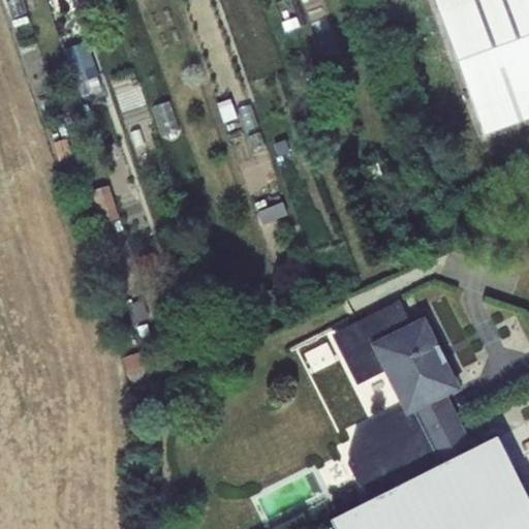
[(16,0),(8,0),(6,1),(13,22),(22,19),(16,0)]
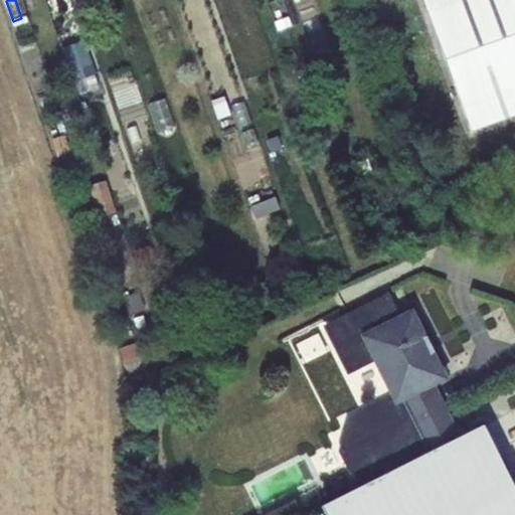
[(514,0),(421,0),(472,133),(514,117),(514,0)]
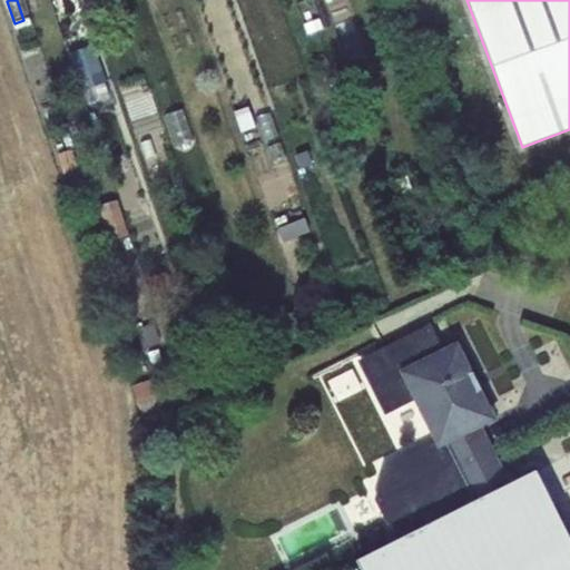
[(92,46),(68,55),(86,107),(111,98),(92,46)]
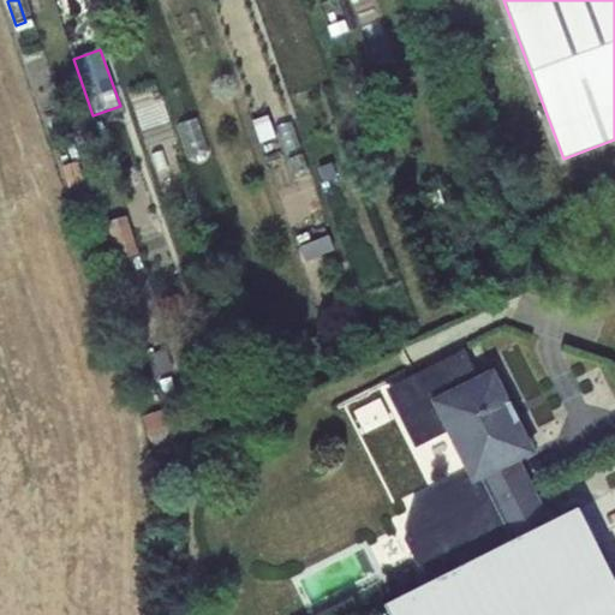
[(203,52),(190,55),(195,69),(207,64),(203,52)]
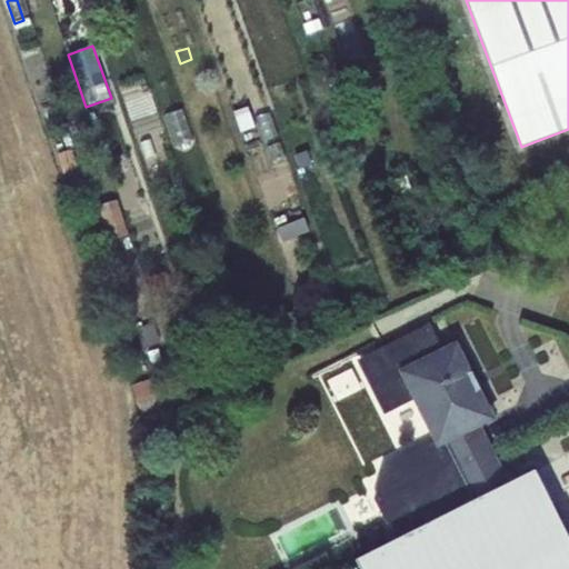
[(247,107),(233,111),(240,131),(253,127),(247,107)]
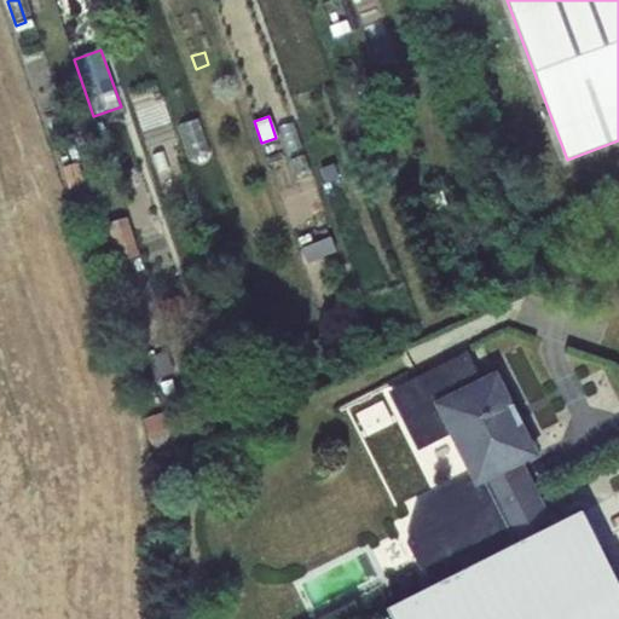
[(77,162),(62,167),(67,187),(82,183),(77,162)]
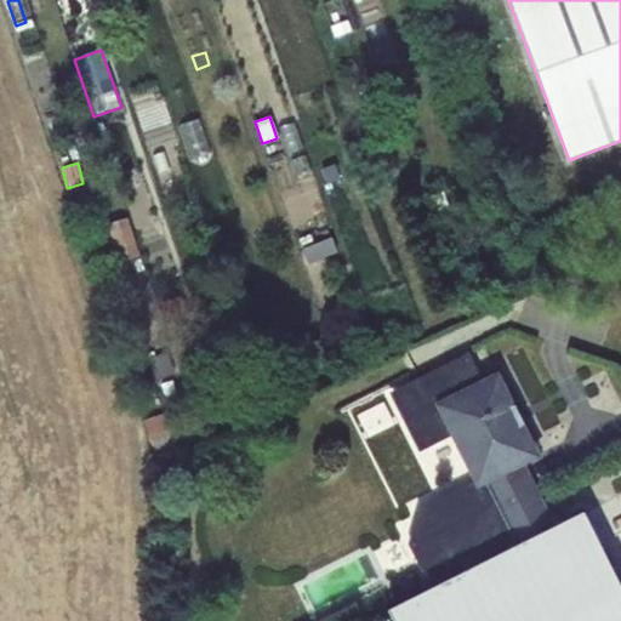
[(273,215),(262,218),(267,233),(278,229),(273,215)]
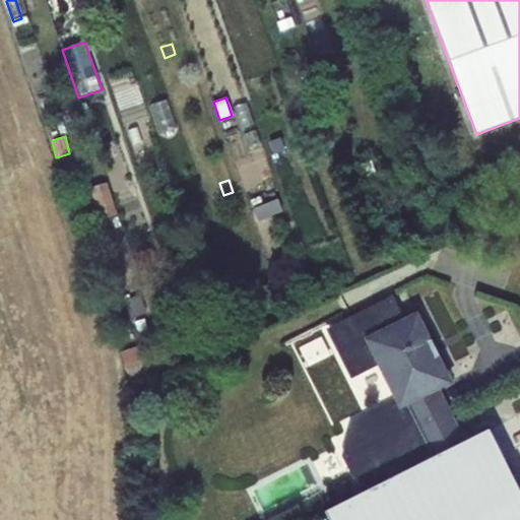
[(338,182),(332,185),(336,196),(342,193),(338,182)]
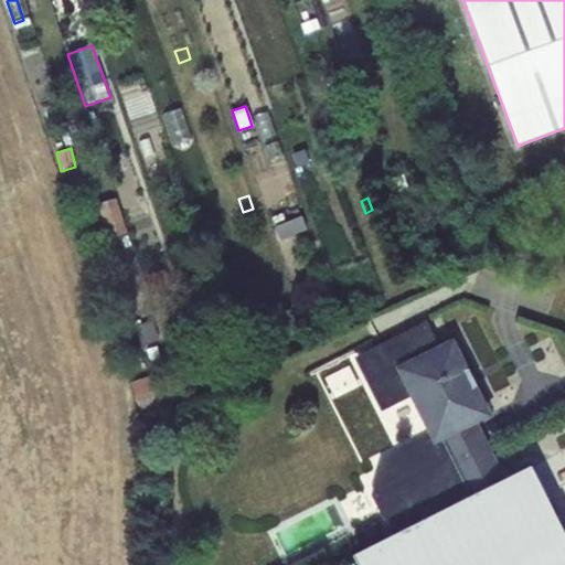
[(115,199),(97,204),(108,238),(126,233),(115,199)]
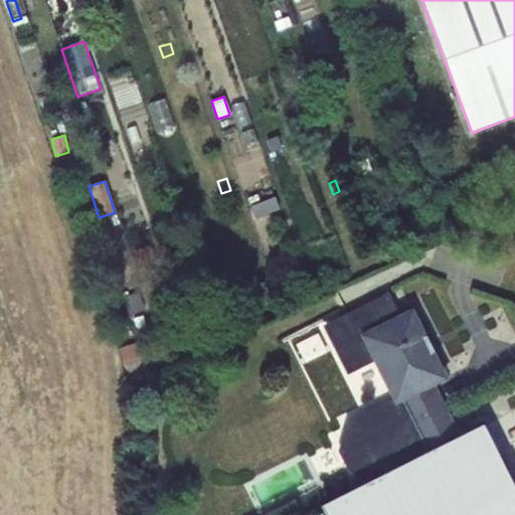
[(332,258),(320,264),(322,270),(335,265),(332,258)]
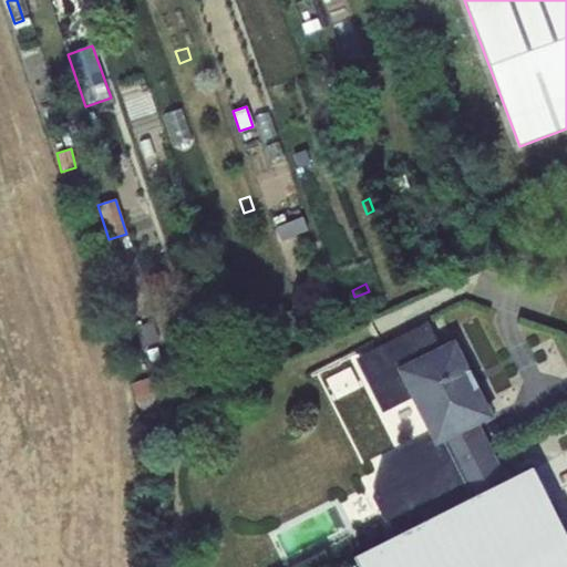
[(431,501),(440,514),(474,497),(508,482),(480,425),(495,416),(455,340),(440,348),(426,323),(357,359),(384,412),(410,399),(431,441),(382,465),(373,497),(387,523),(431,501)]
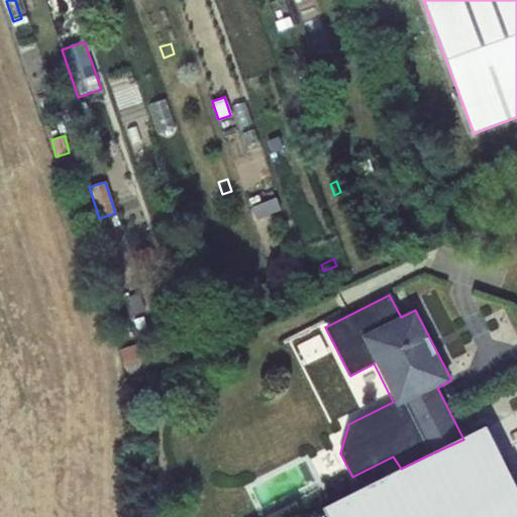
[(128,305),(142,346),(153,341),(141,301),(128,305)]
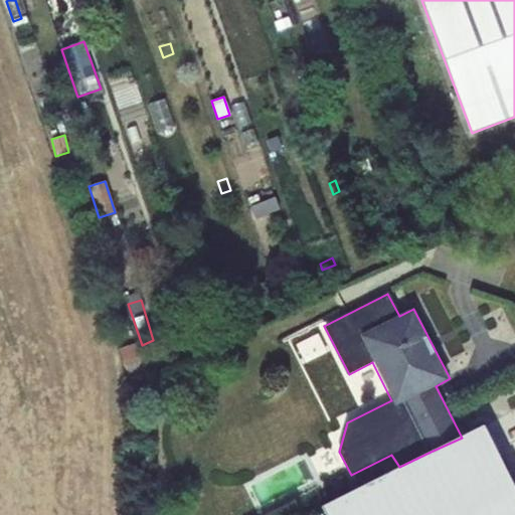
[(135,343),(119,348),(123,362),(131,381),(147,374),(135,343)]
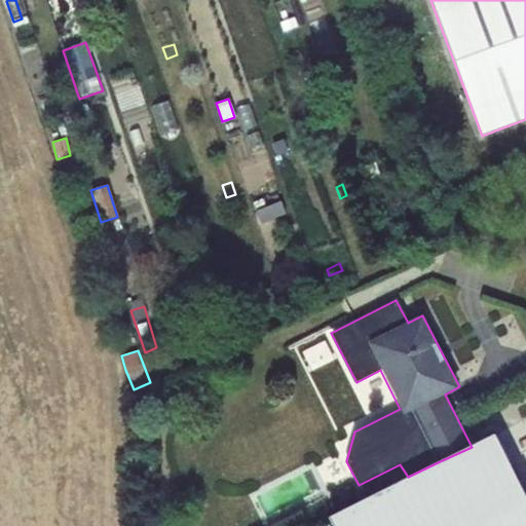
[(408,477),(328,518),(332,525),(525,525),(525,496),(494,435),(472,447),(440,461),(408,477)]
